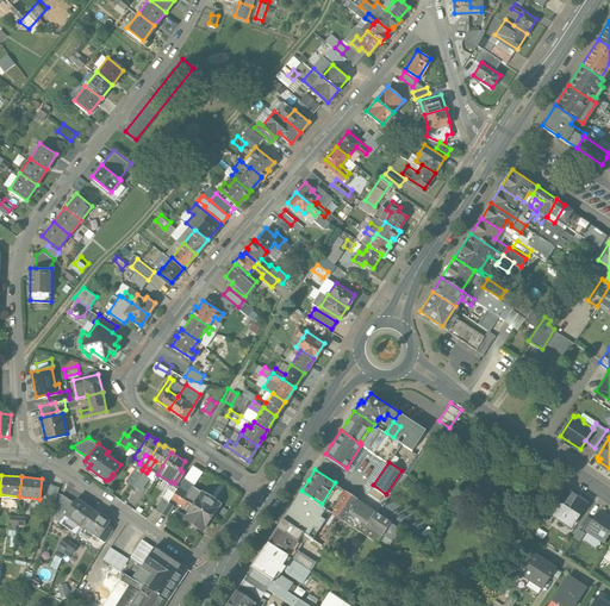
[(191,495),(178,487),(174,491),(187,500),(191,495)]
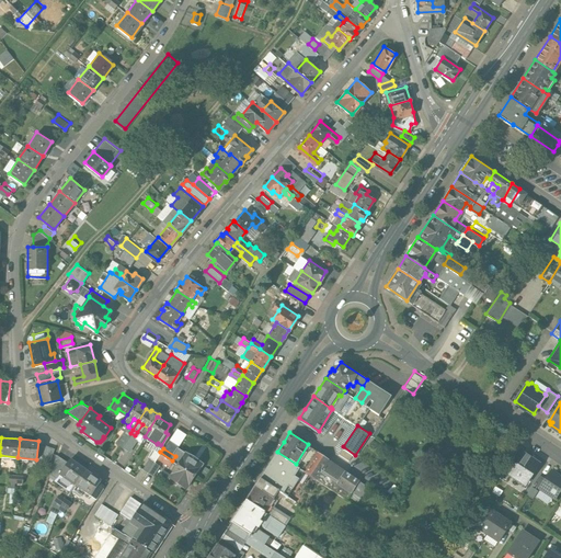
[(202,462),(185,451),(178,464),(194,475),(202,462)]
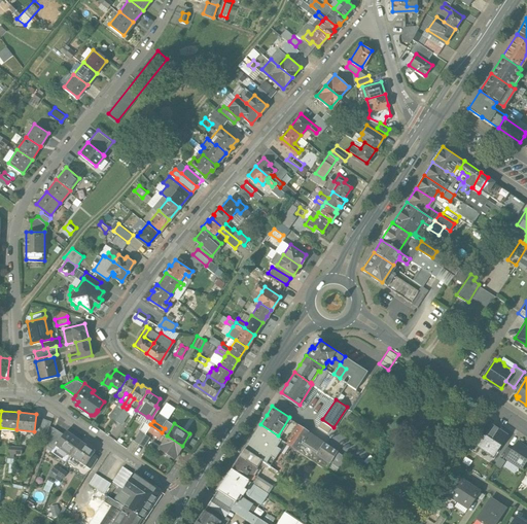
[(162,432),(150,424),(147,428),(160,437),(162,432)]
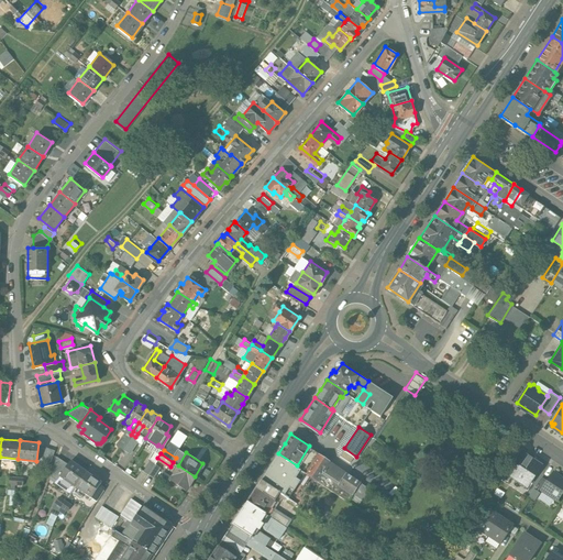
[(297,465),(278,453),(269,465),(262,479),(280,491),(289,497),(306,471),(297,465)]
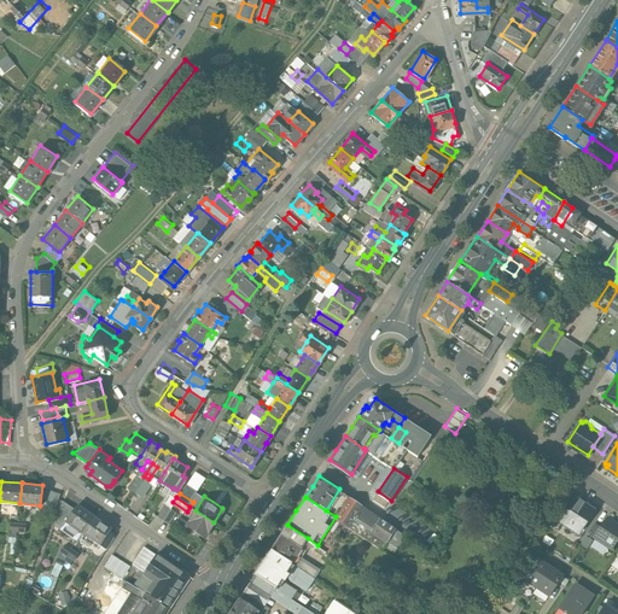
[(350,497),(337,518),(348,525),(362,504),(350,497)]
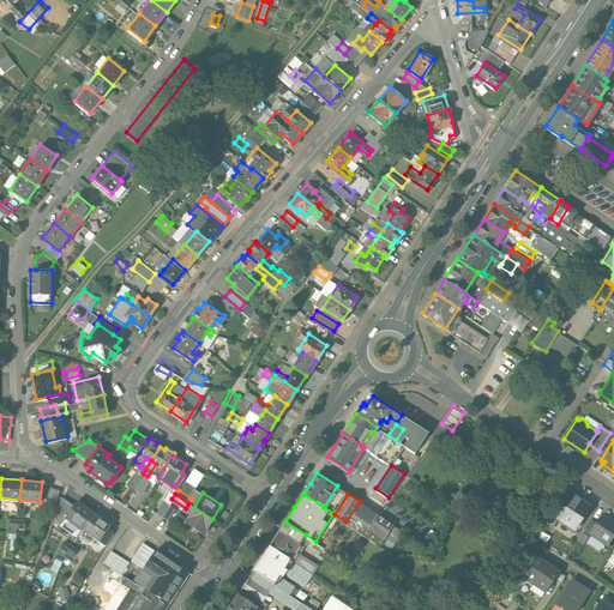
[(566,505),(558,518),(575,529),(590,505),(573,494),(566,505)]
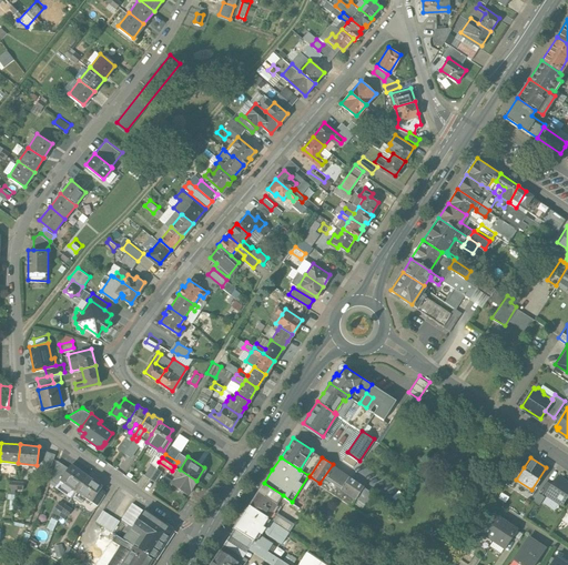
[(152,462),(144,473),(150,476),(156,466),(158,465),(152,462)]
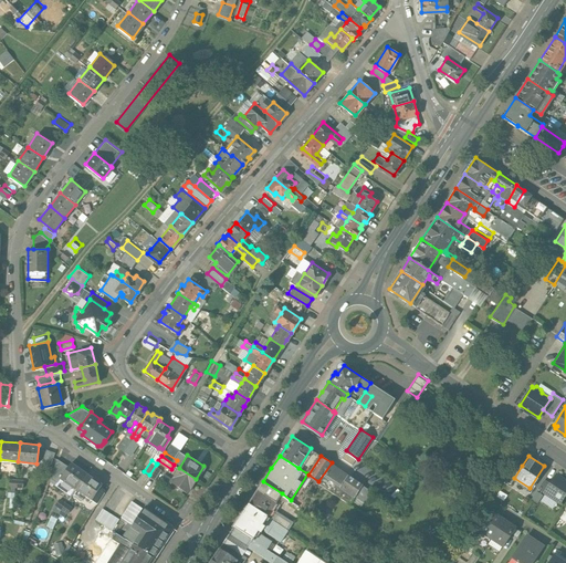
[(515,461),(504,478),(511,482),(514,478),(522,466),(515,461)]
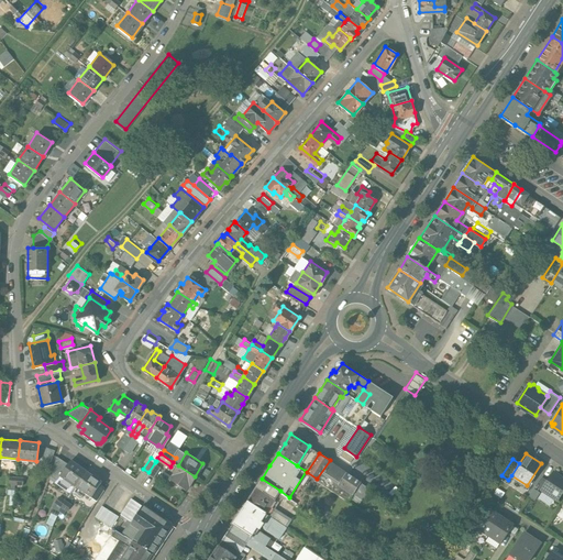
[(86,471),(70,460),(61,474),(76,485),(86,471)]
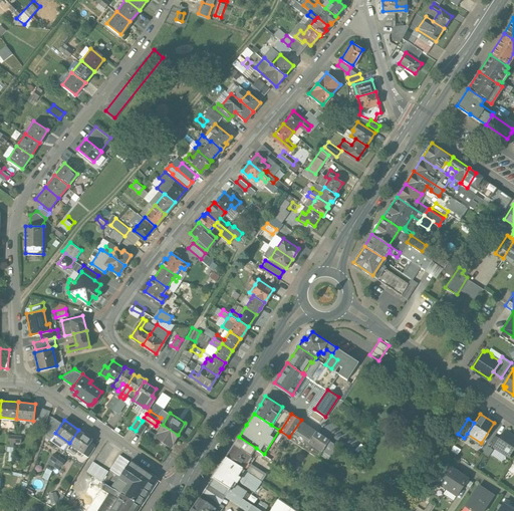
[(142,422),(136,431),(141,434),(147,425),(142,422)]
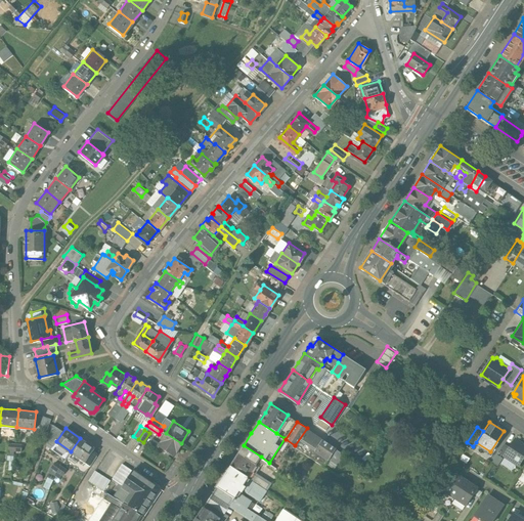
[(181,443),(166,433),(158,444),(173,454),(181,443)]
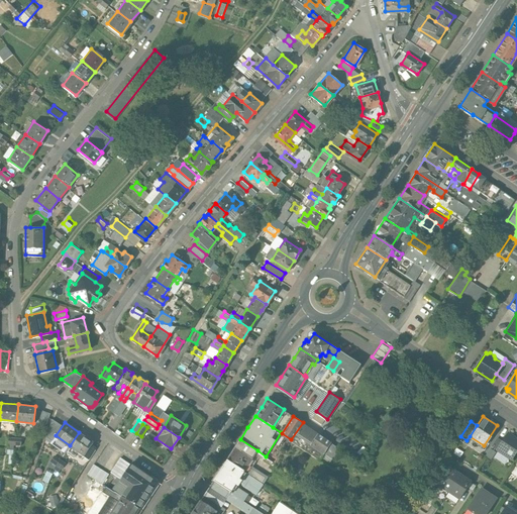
[(93,441),(79,432),(70,445),(84,455),(93,441)]
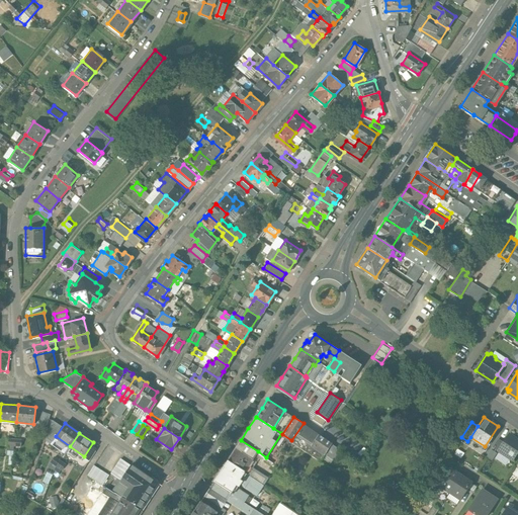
[(517,439),(508,433),(498,448),(512,458),(517,449),(517,439)]
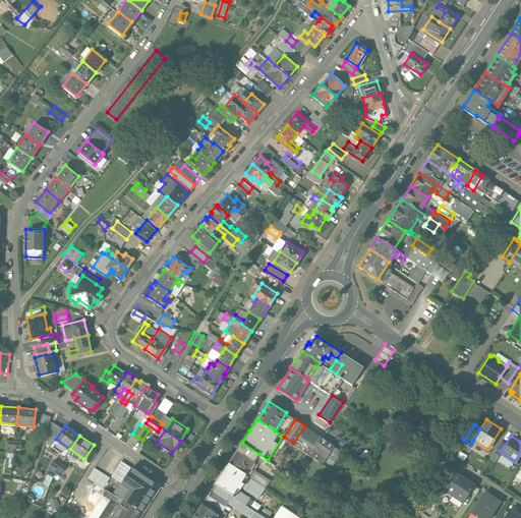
[(259,454),(242,443),(236,452),(229,463),(246,474),(250,467),(252,468),(255,463),(253,462),(259,454)]
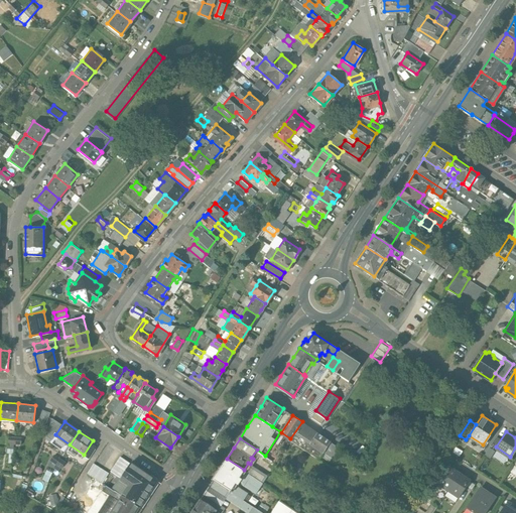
[(60,458),(54,455),(51,460),(56,464),(60,458)]
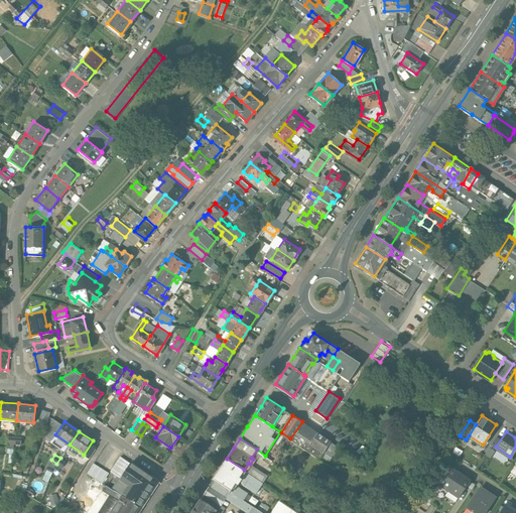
[(120,455),(111,470),(120,476),(130,462),(120,455)]
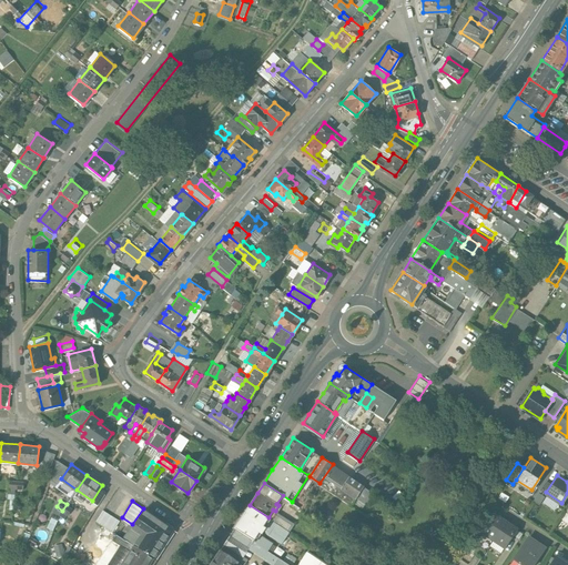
[(72,508),(67,504),(62,511),(68,514),(72,508)]
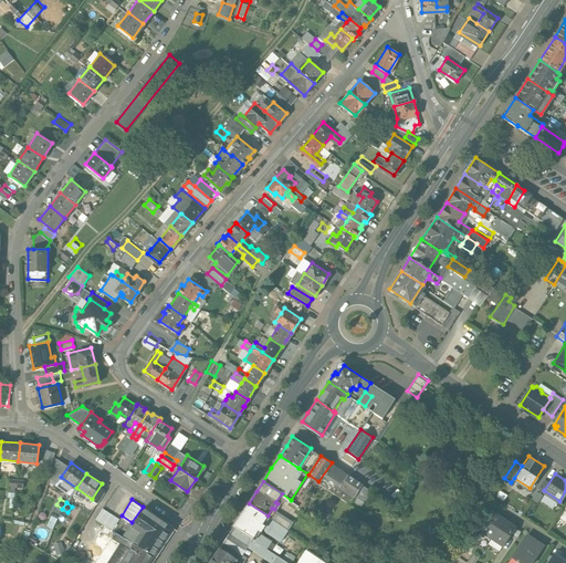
[(241,514),(229,533),(273,562),(278,555),(268,548),(272,540),(260,532),(264,527),(268,529),(269,533),(281,541),(287,529),(268,515),(249,503),(241,514)]
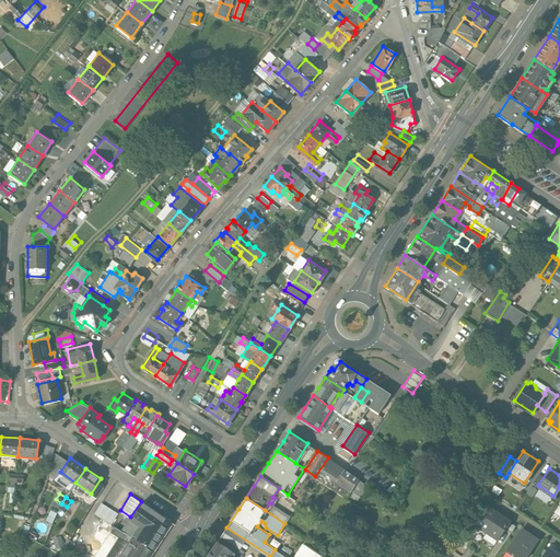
[(118,512),(102,501),(95,512),(111,523),(118,512)]
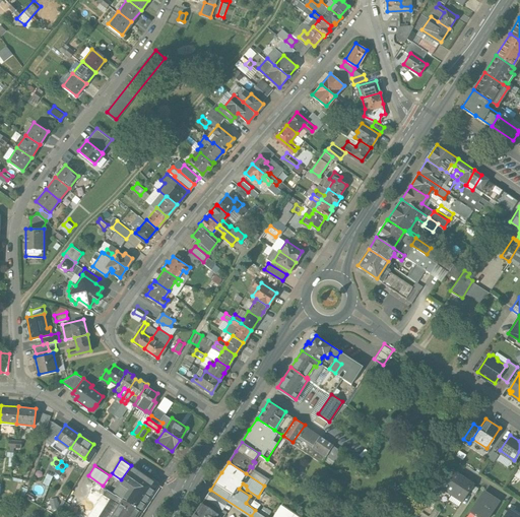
[(157,483),(132,465),(120,482),(121,482),(129,489),(123,499),(140,510),(157,483)]
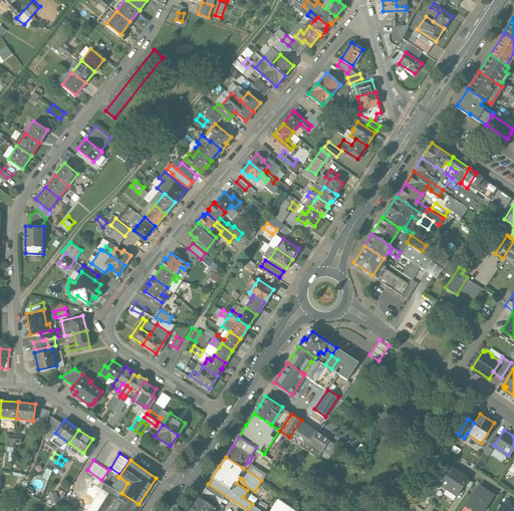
[(436,480),(446,487),(457,471),(447,464),(436,480)]
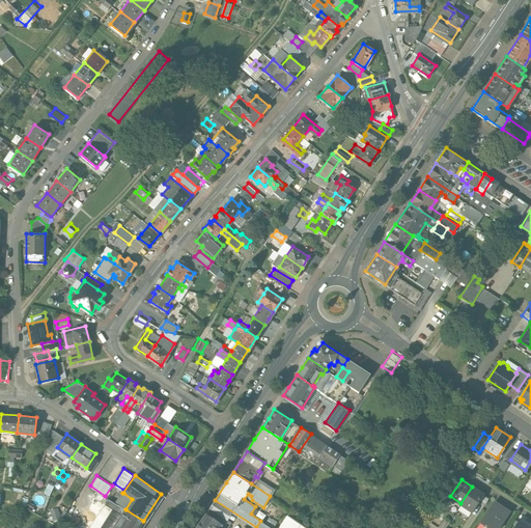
[(483,494),(472,487),(460,503),(472,510),(483,494)]
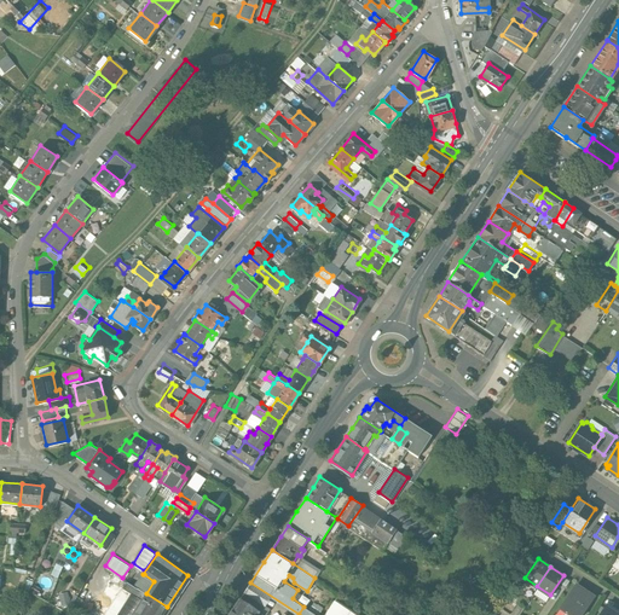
[(144,574),(136,586),(146,593),(154,581),(144,574)]
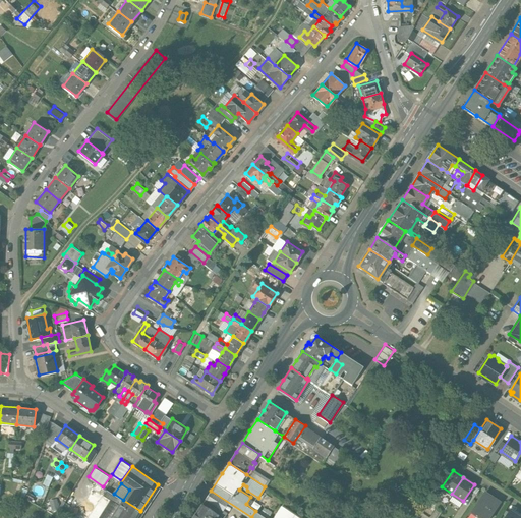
[(487,517),(500,501),(484,491),(471,511),(476,514),(475,515),(476,516),(477,515),(480,517),(479,517),(487,517)]
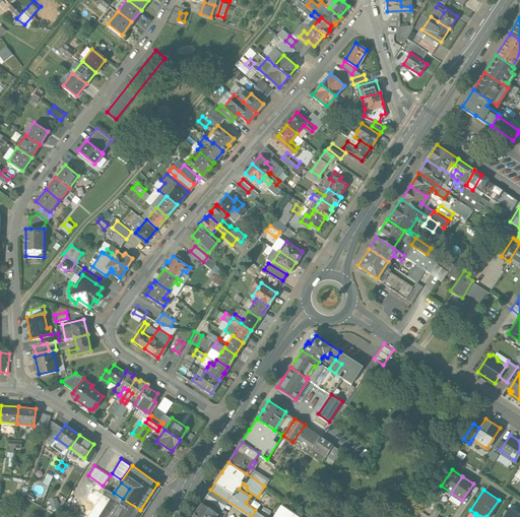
[(226,511),(206,497),(202,503),(220,515),(222,516),(226,511)]
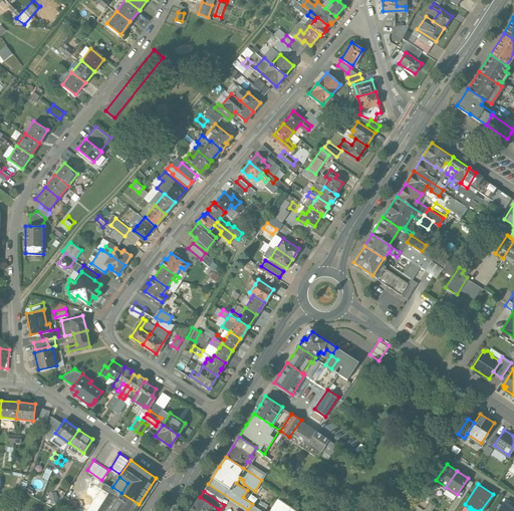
[(121,493),(108,510),(134,510),(139,504),(121,493)]
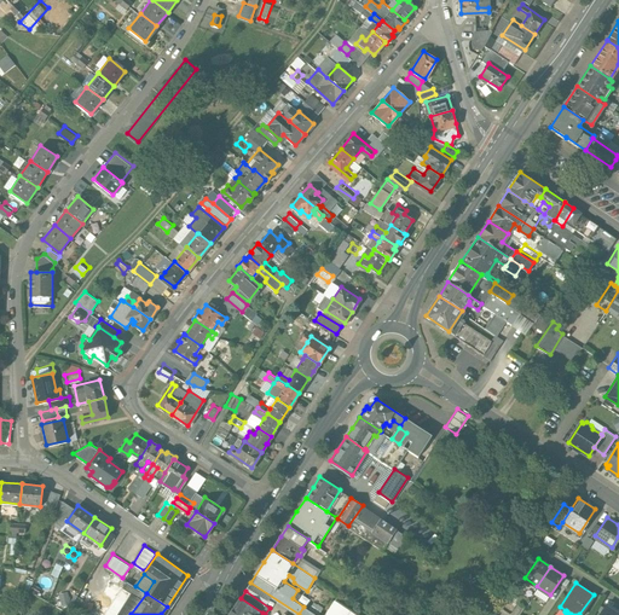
[(232,609),(229,614),(260,614),(262,613),(241,598),(232,609)]
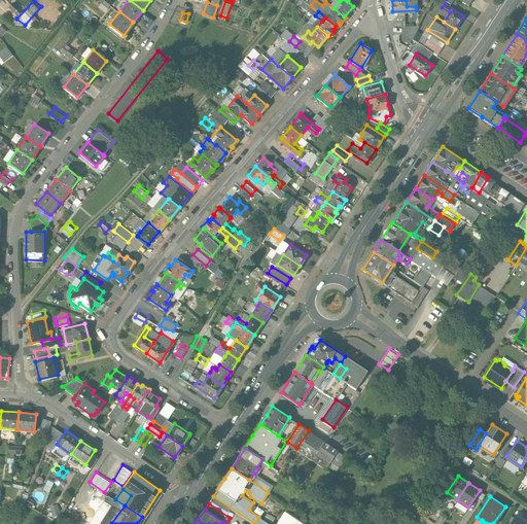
[(277,523),(270,523),(258,517),(254,523),(253,523),(303,523),(285,512),(277,523)]
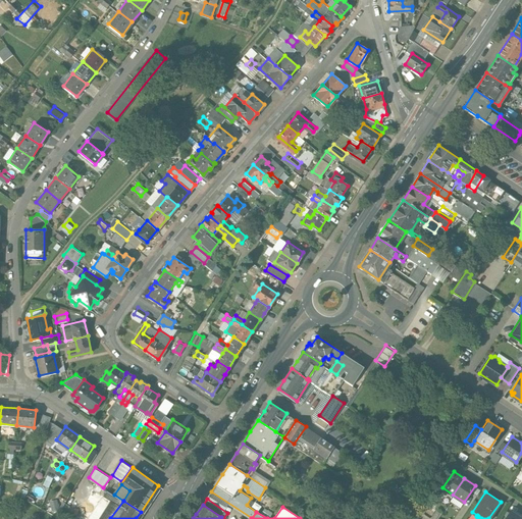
[(521,518),(521,516),(511,509),(504,518),(521,518)]
